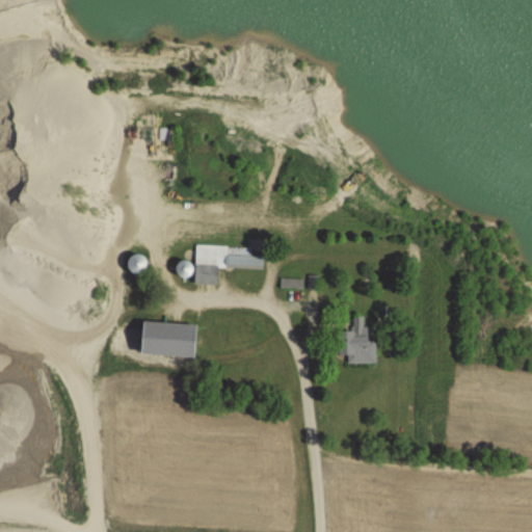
[(217,268),(262,270),(263,257),(251,257),(251,247),(195,245),(193,285),(216,286),(217,268)]
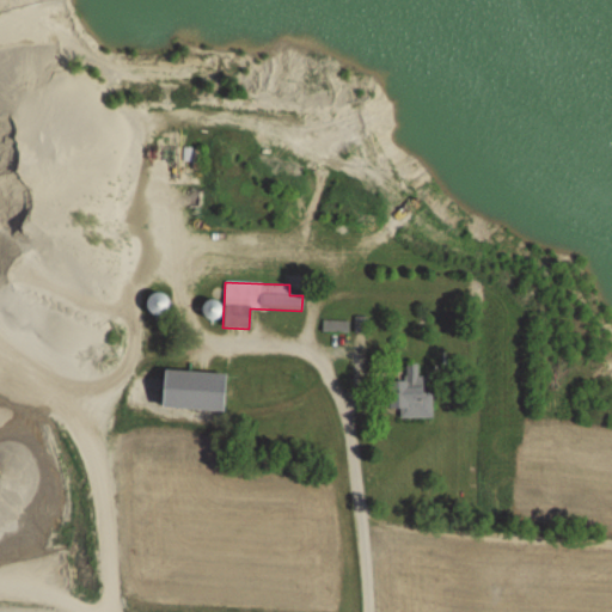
[(164,294),(146,297),(150,317),(167,313),(164,294)]
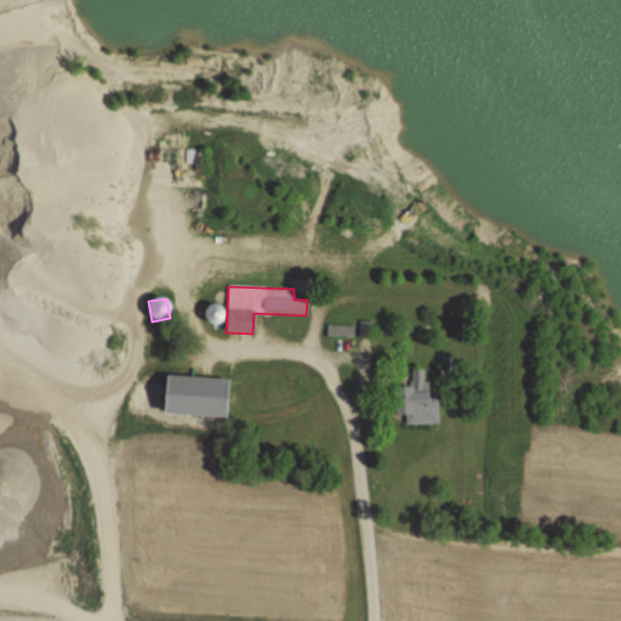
[(208,323),(220,324),(221,307),(209,306),(208,323)]
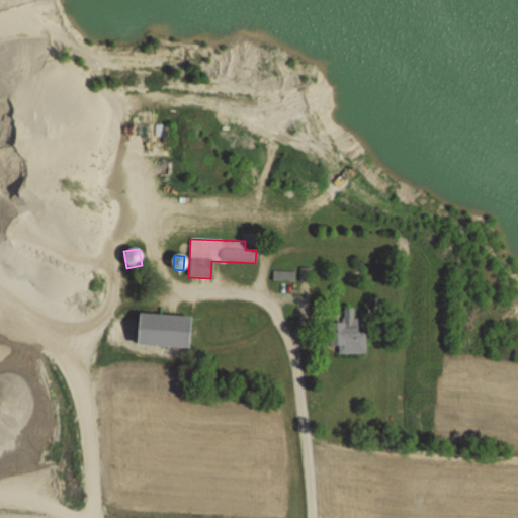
[(328,346),(338,346),(338,354),(366,354),(365,332),(357,332),(357,309),(342,309),(342,323),(328,323),(328,346)]
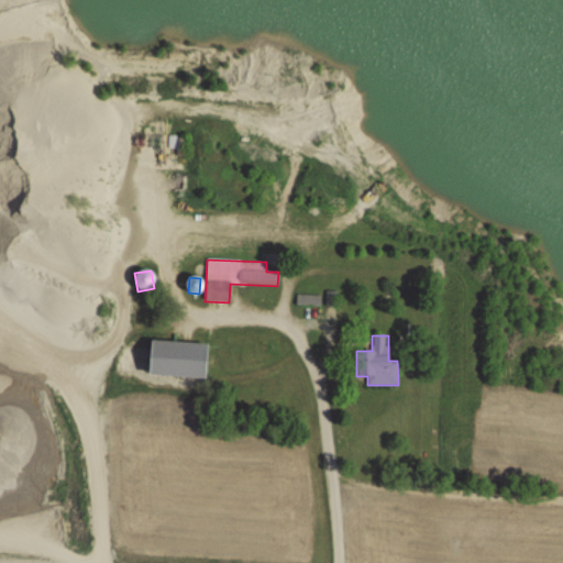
[(148,377),(205,379),(206,345),(150,342),(148,377)]
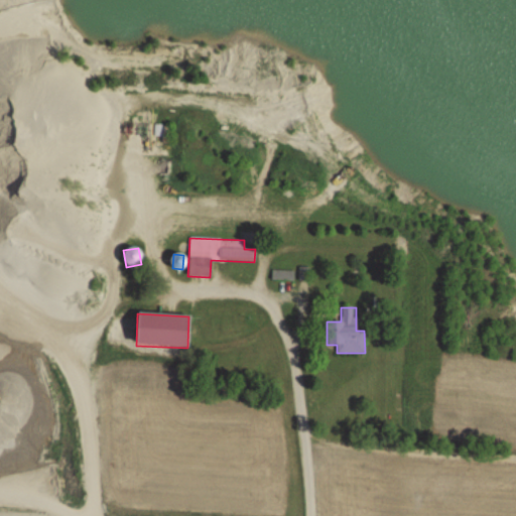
All buildings are outlined.
